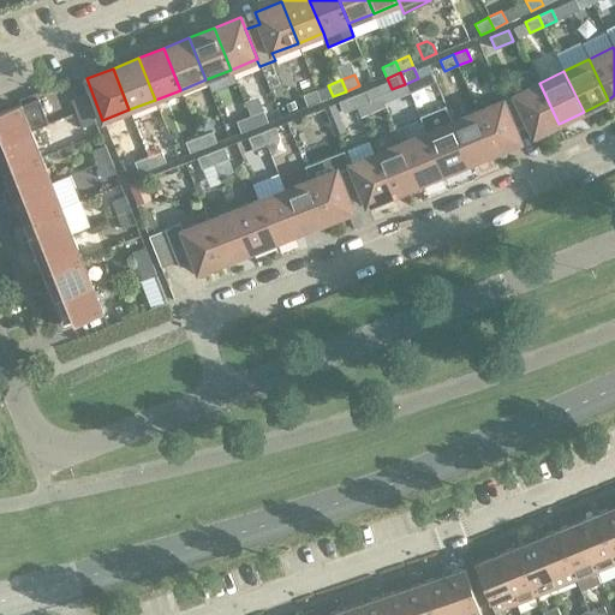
[(559,124),(539,83),(514,95),(512,89),(499,94),(502,101),(514,130),(515,130),(527,124),(533,136),(559,124)]
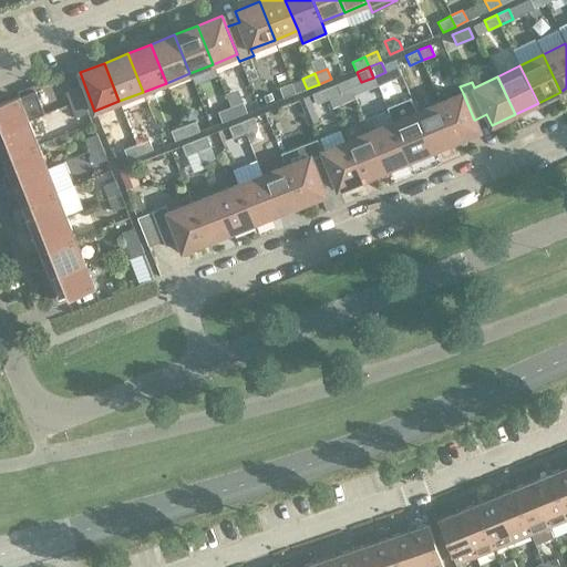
[(279,88),(282,98),(296,93),(291,82),(279,88)]
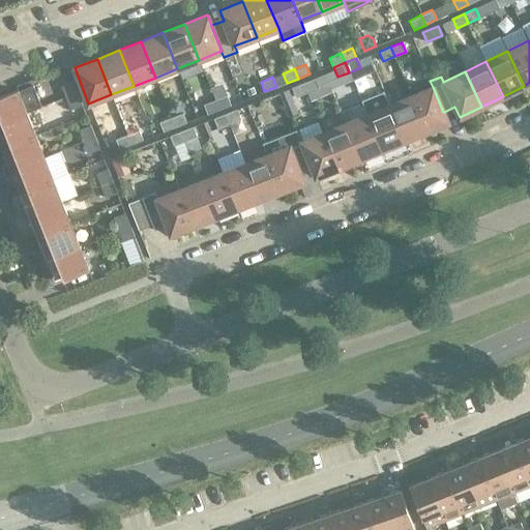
[(319,88),(315,79),(303,83),(307,92),(319,88)]
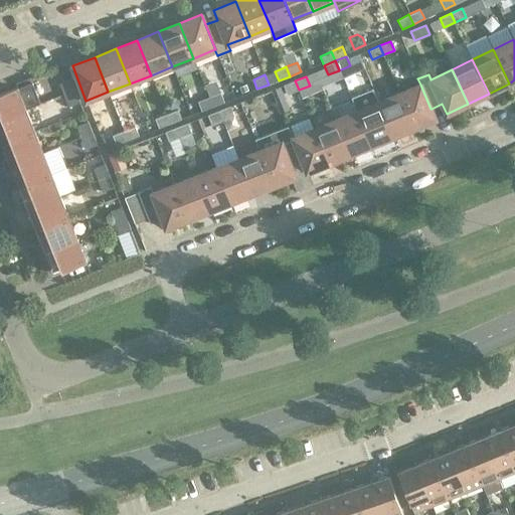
[(75,91),(70,78),(59,83),(63,95),(75,91)]
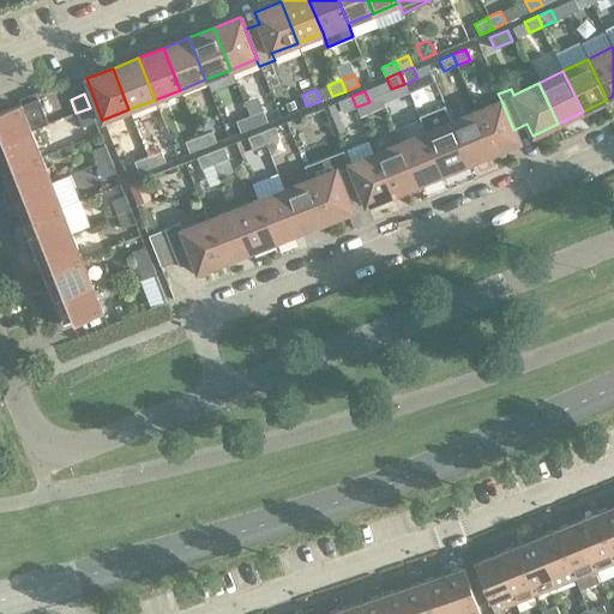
[(356,107),(351,96),(338,102),(342,113),(356,107)]
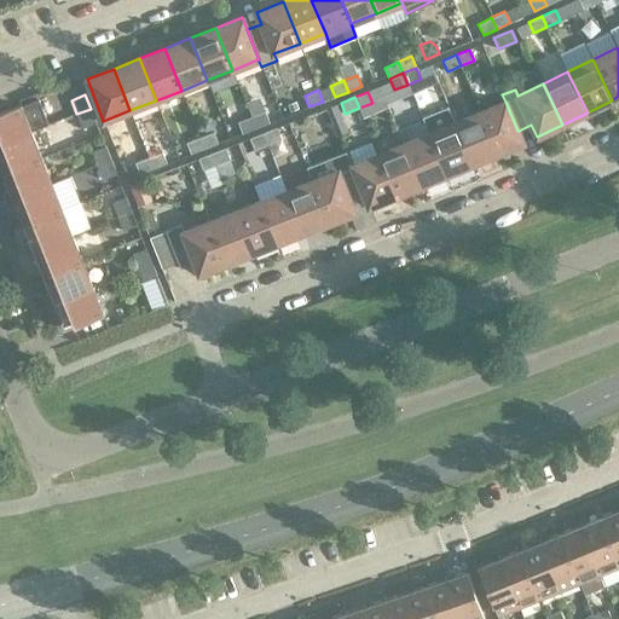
[(0,144),(32,132),(48,126),(39,100),(22,106),(21,105),(0,113),(0,144)]
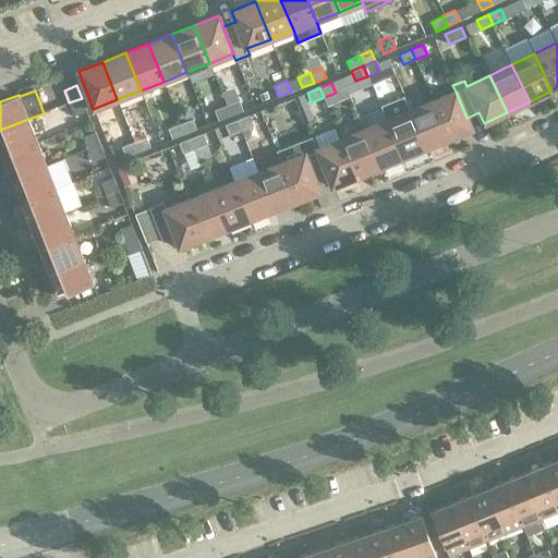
[(456,92),(433,101),(448,138),(472,129),(468,118),(466,118),(456,92)]
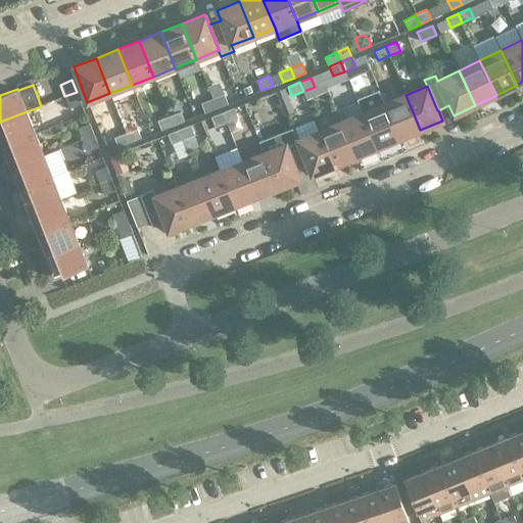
[(285,88),(278,92),(287,115),(295,111),(285,88)]
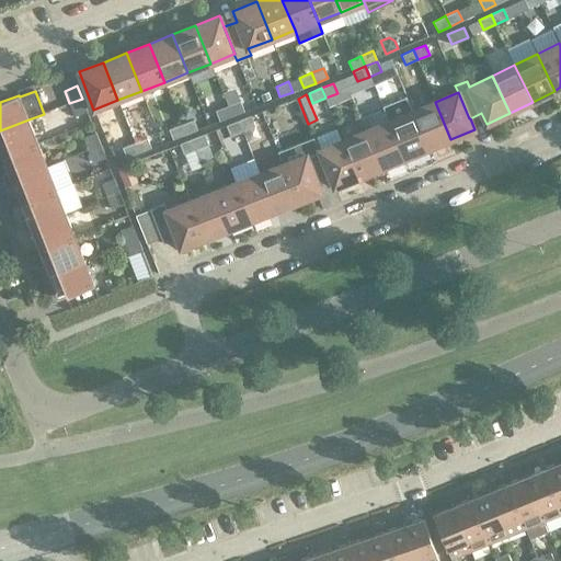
[(87,111),(82,99),(69,103),(75,116),(87,111)]
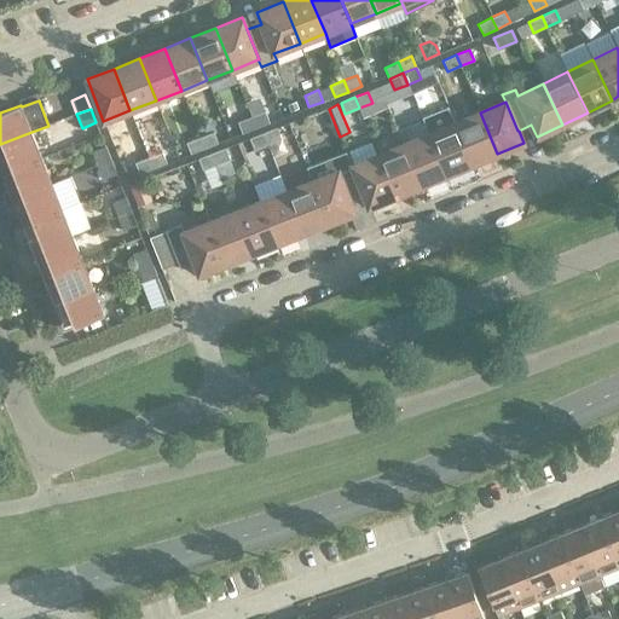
[(265,111),(250,117),(255,128),(268,122),(265,111)]
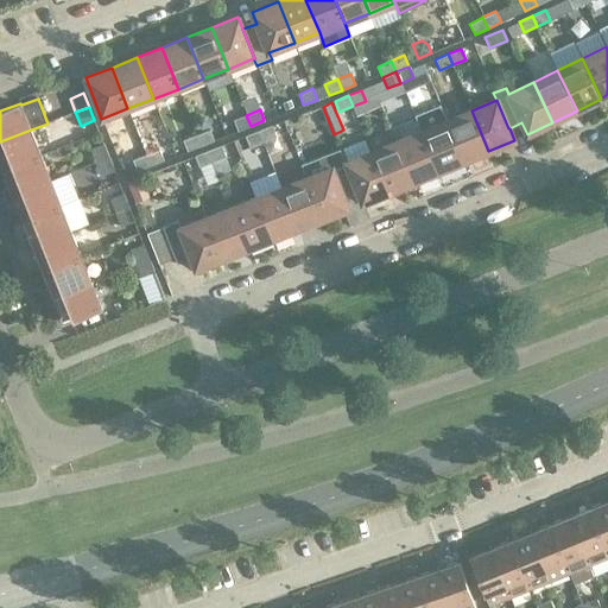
[(488,151),(472,111),(447,120),(463,162),(488,151)]
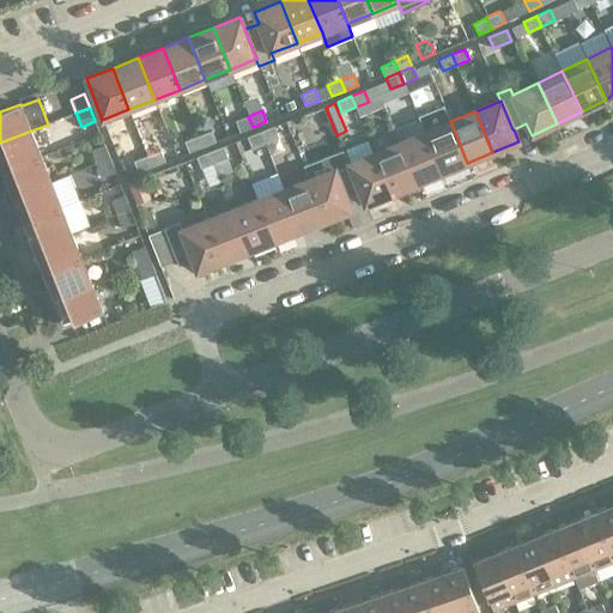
[(253,127),(248,116),(235,121),(240,132),(253,127)]
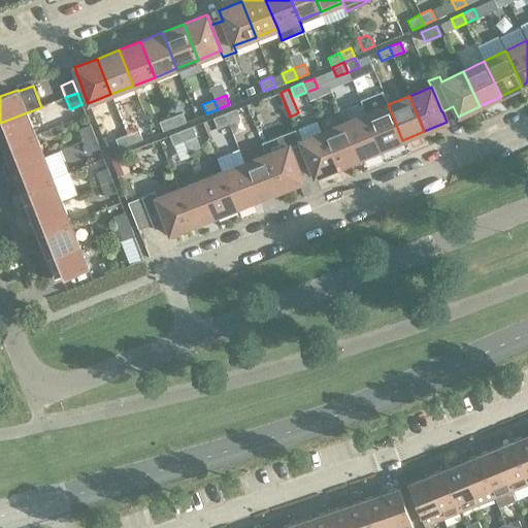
[(402,140),(388,104),(365,113),(381,149),(402,140)]
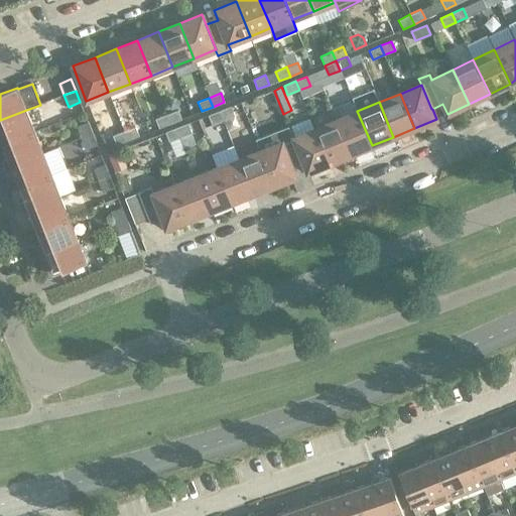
[(234,116),(231,106),(219,111),(223,120),(234,116)]
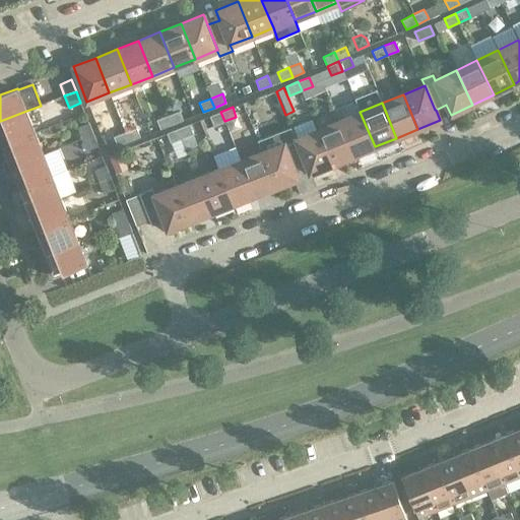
[(35,132),(26,111),(0,121),(0,140),(2,145),(35,132)]
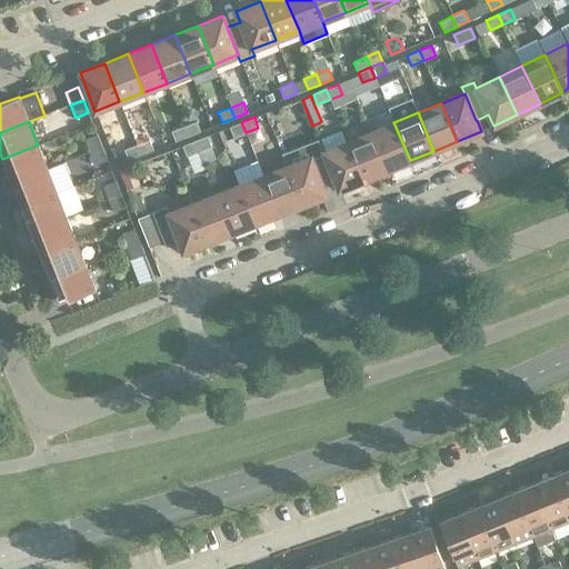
[(196,121),(183,126),(188,137),(200,131),(196,121)]
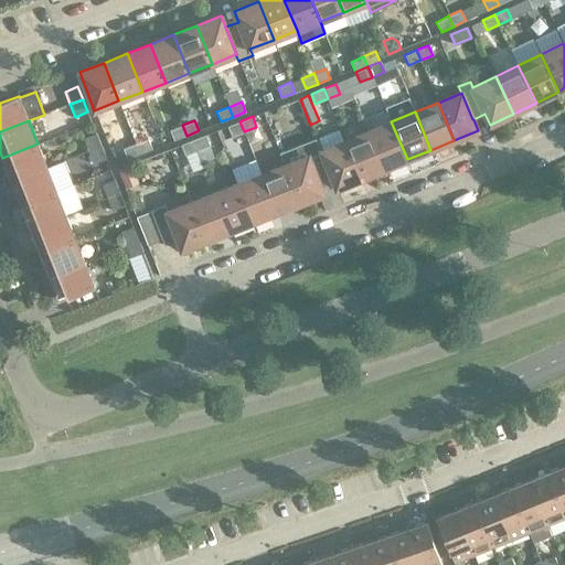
[(244,131),(240,121),(227,126),(232,137),(244,131)]
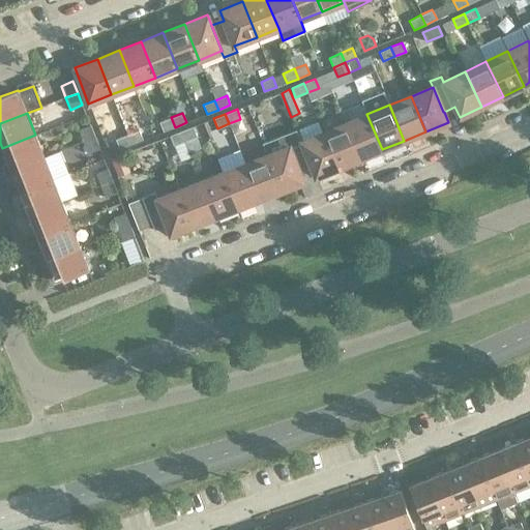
[(382,149),(366,114),(345,123),(360,158),(382,149)]
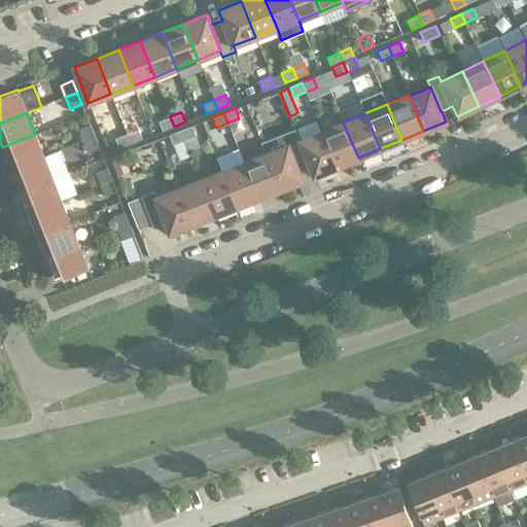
[(174,127),(170,116),(159,121),(163,131),(174,127)]
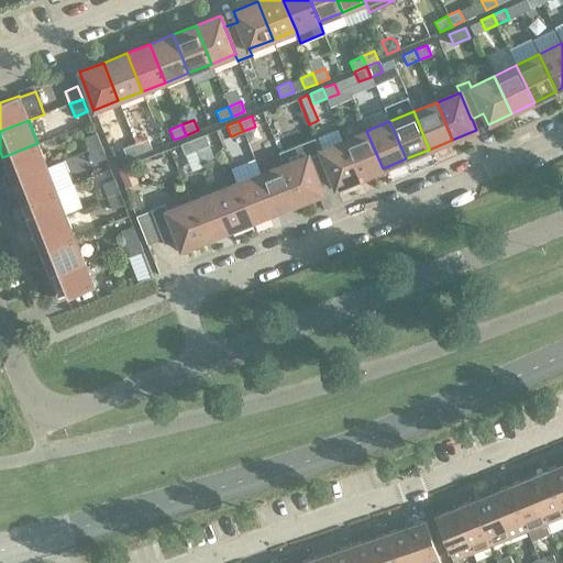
[(383,168),(366,131),(343,140),(360,178),(383,168)]
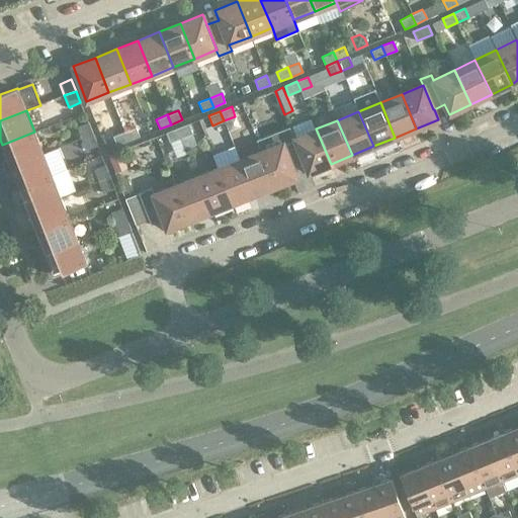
[(93,134),(88,122),(77,126),(81,139),(93,134)]
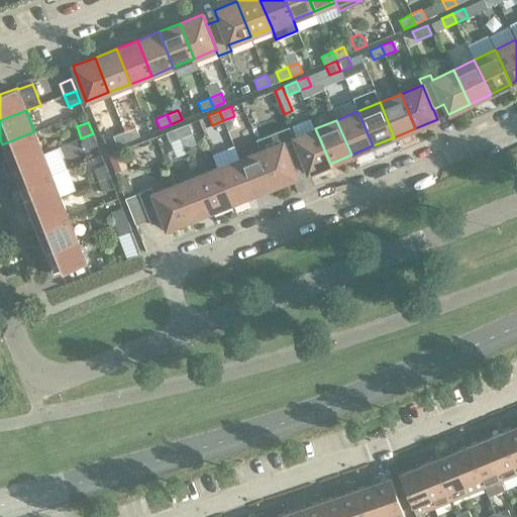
[(192,132),(188,123),(177,128),(181,137),(192,132)]
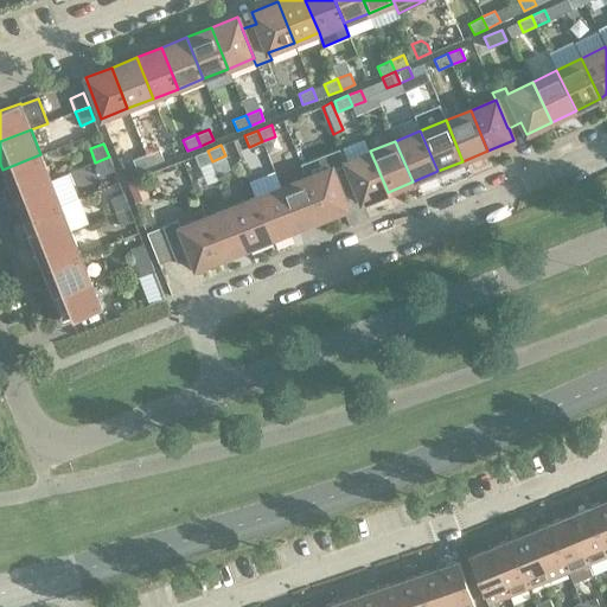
[(159,149),(146,154),(149,165),(164,160),(159,149)]
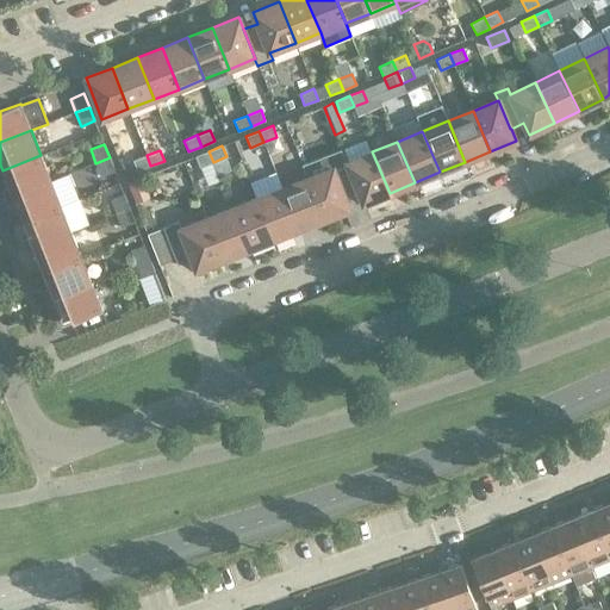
[(213,162),(209,151),(195,156),(200,167),(213,162)]
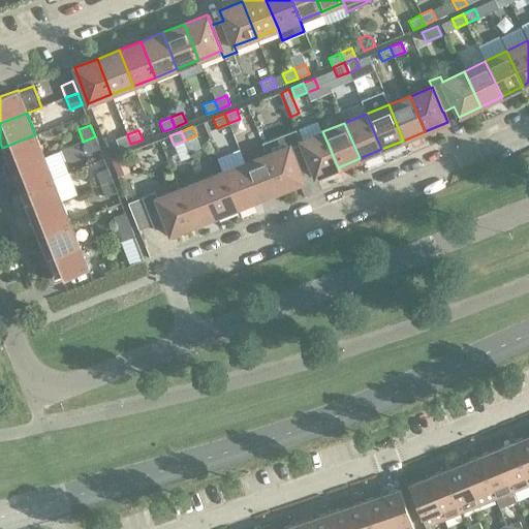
[(322,131),(301,141),(311,166),(315,177),(338,167),(322,131)]
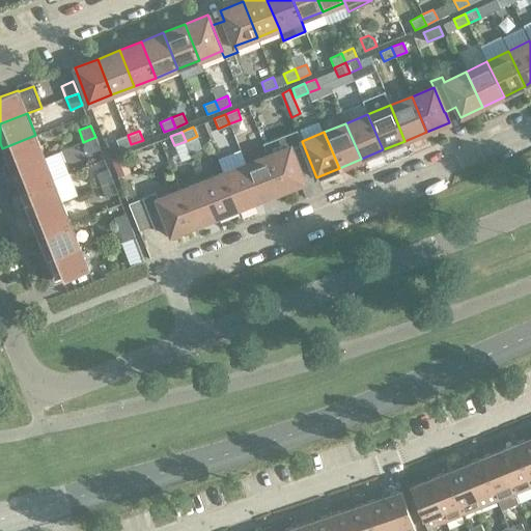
[(44,158),(35,135),(2,148),(7,163),(3,165),(6,172),(44,158)]
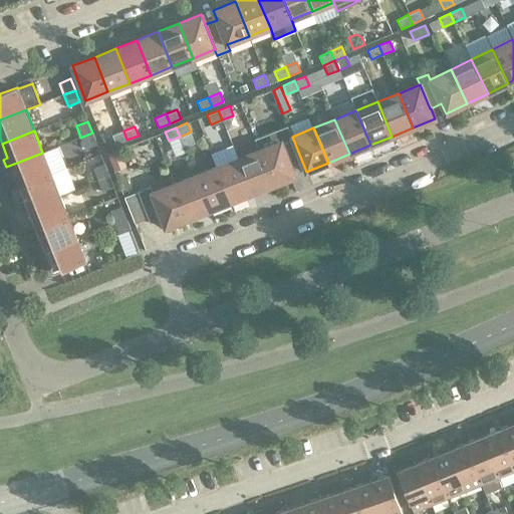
[(126,140),(123,131),(112,136),(115,145),(126,140)]
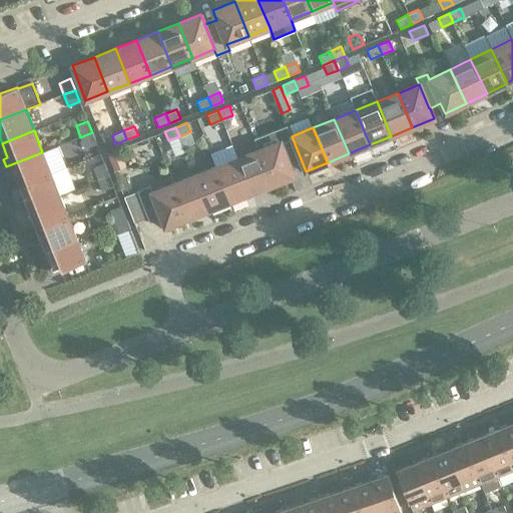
[(280,141),(259,149),(272,184),(294,176),(290,166),(302,161),(292,136),(290,131),(278,136),(280,141)]
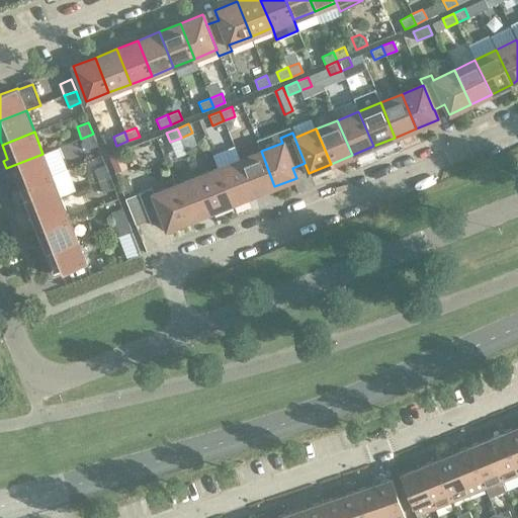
[(97,146),(93,134),(81,139),(86,150),(97,146)]
